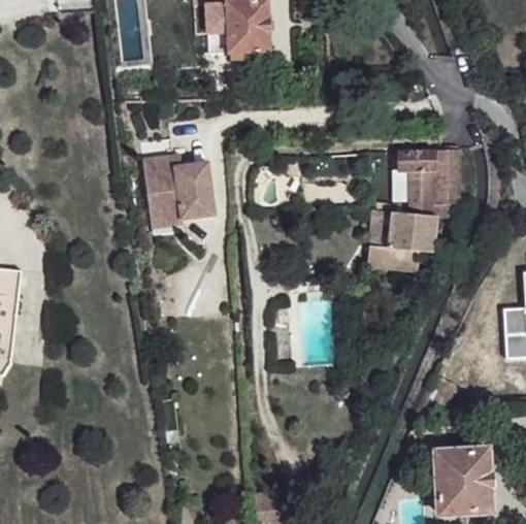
[(225,0),(204,1),(205,30),(206,29),(226,28),(225,0)]
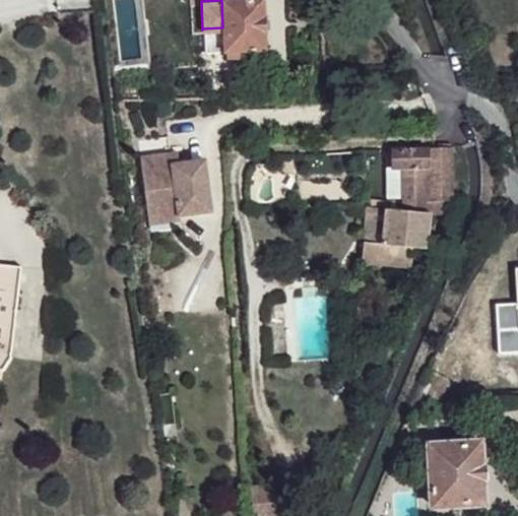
[(221,0),(222,27),(224,49),(264,48),(262,0),(221,0)]
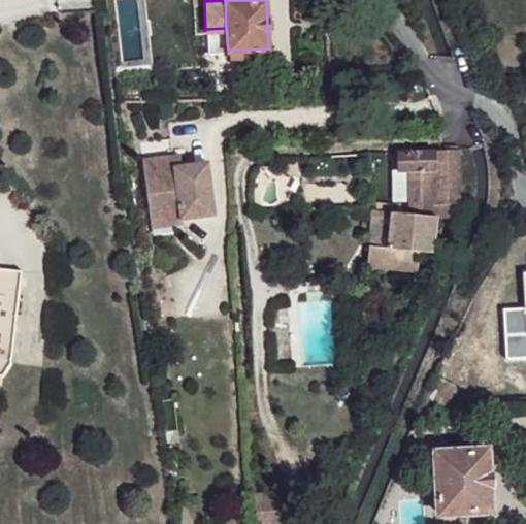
[(228,50),(226,28),(206,29),(207,51),(228,50)]
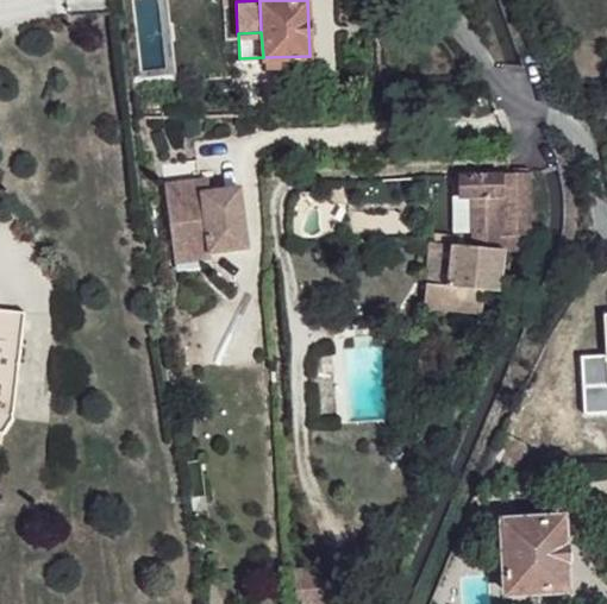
[(520,165),(504,165),(504,174),(494,175),(498,232),(501,231),(521,231),(520,165)]
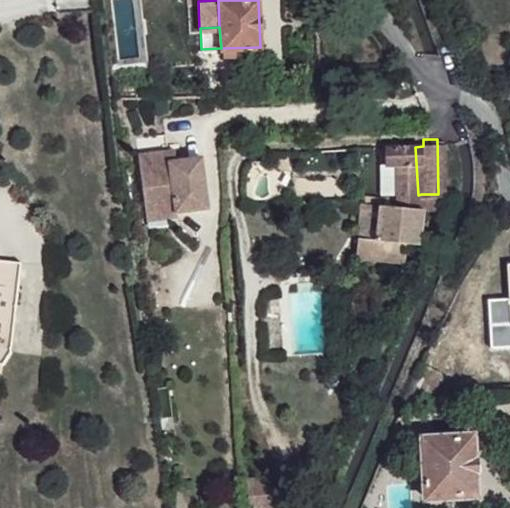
[(415,147),(381,147),(381,164),(392,164),(392,195),(418,195),(415,147)]
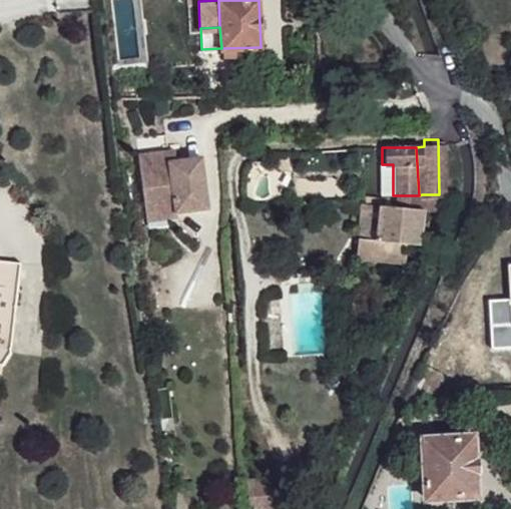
[(165,149),(137,153),(146,220),(176,216),(176,212),(210,208),(202,156),(175,159),(167,160),(165,149)]
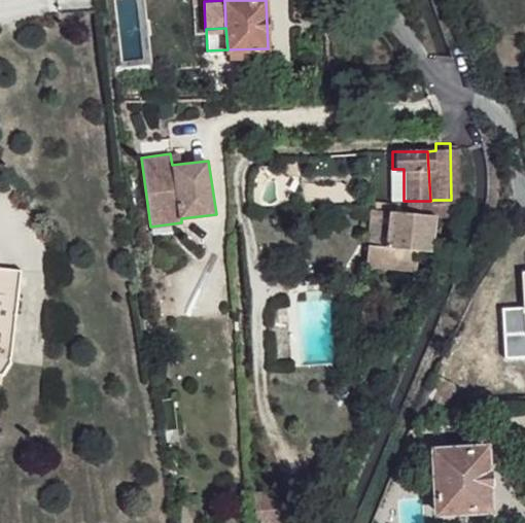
[(179,153),(170,153),(172,165),(180,164),(179,153)]
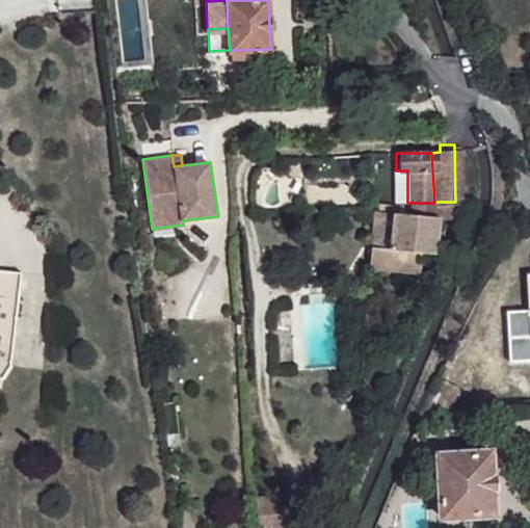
[(396,170),(391,170),(391,203),(407,203),(407,170),(396,170)]
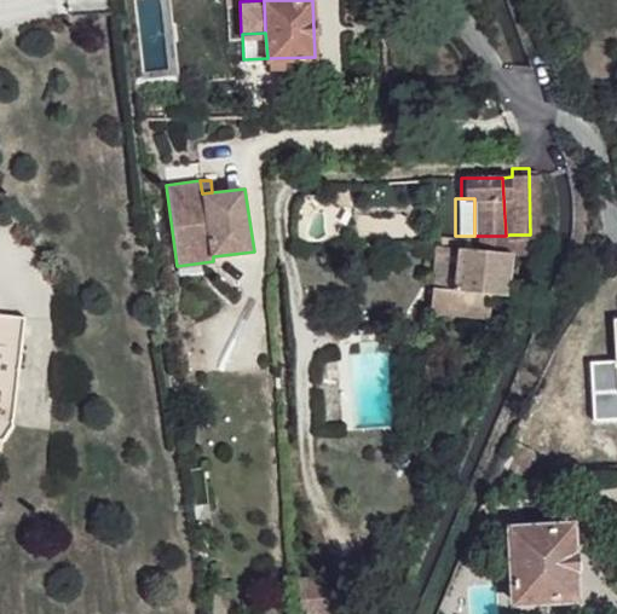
[(506,236),(474,236),(474,249),(507,253),(509,235),(506,236)]
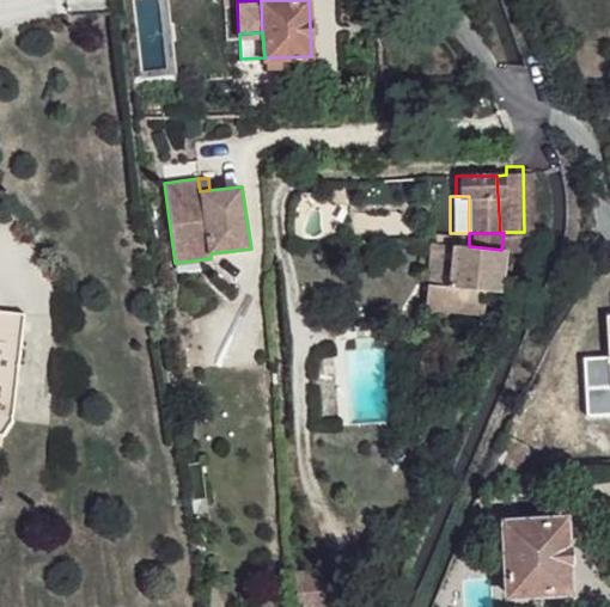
[(524,232),(504,232),(501,250),(518,251),(524,232)]
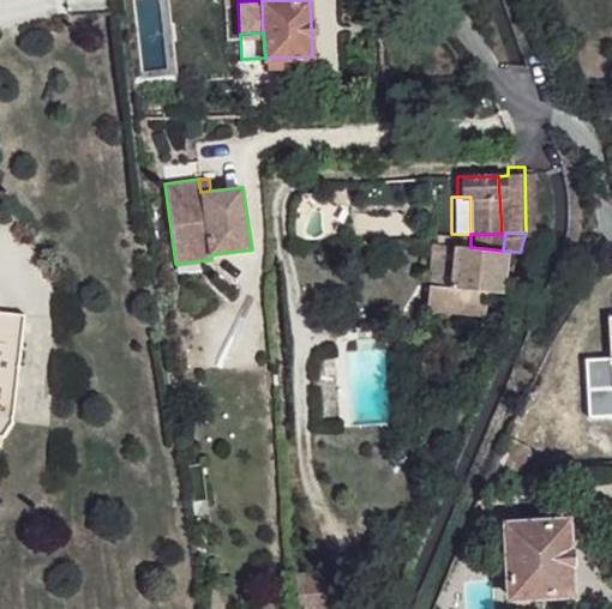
[(448,284),(450,246),(436,248),(430,282),(448,284)]
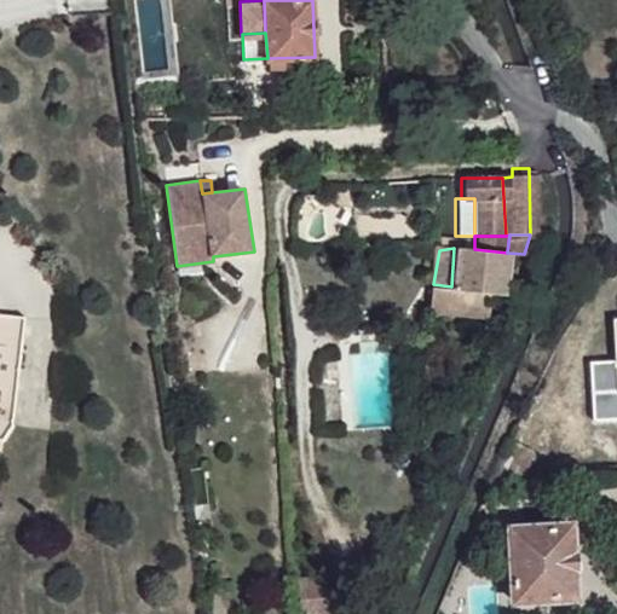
[(451,287),(450,290),(490,296),(502,295),(507,253),(474,249),(454,248),(451,287)]
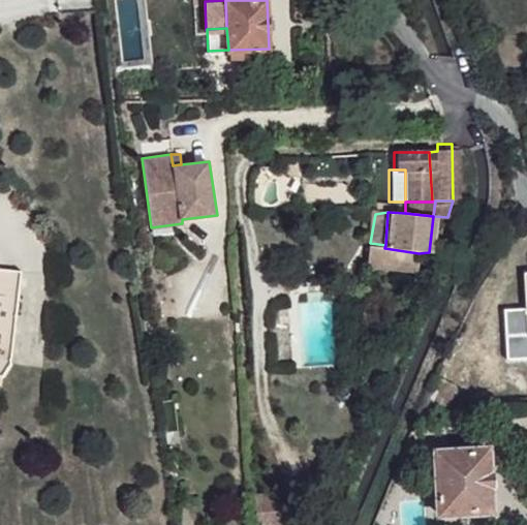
[(419,253),(384,248),(385,245),(370,243),(367,265),(415,270),(419,253)]
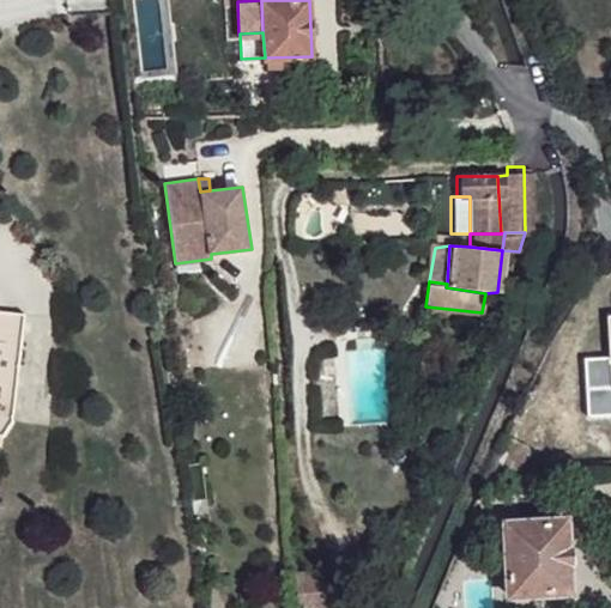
[(0,435),(1,435),(11,421),(23,312),(0,310),(0,435)]
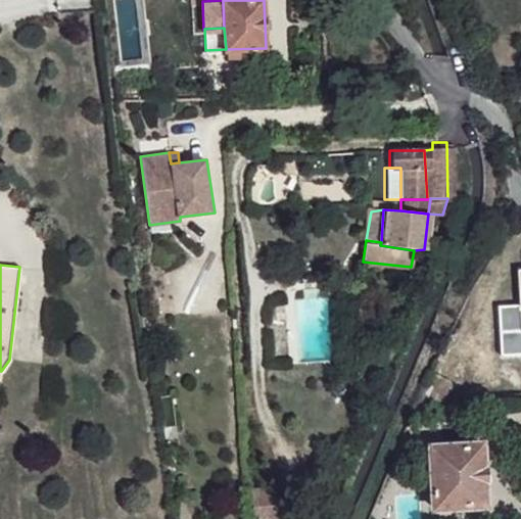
[(520,274),(519,274),(519,303),(498,305),(501,348),(520,348),(520,274)]
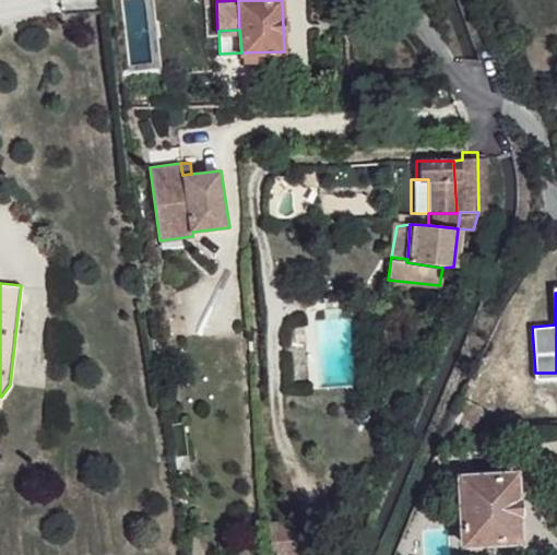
[(508,535),(519,535),(517,509),(517,496),(514,471),(460,473),(464,539),(485,538),(508,535)]
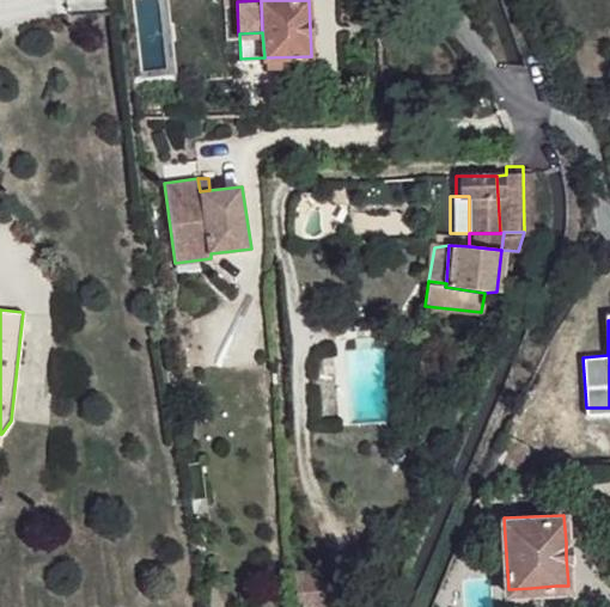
[(556,586),(531,588),(532,601),(556,600),(556,586)]
